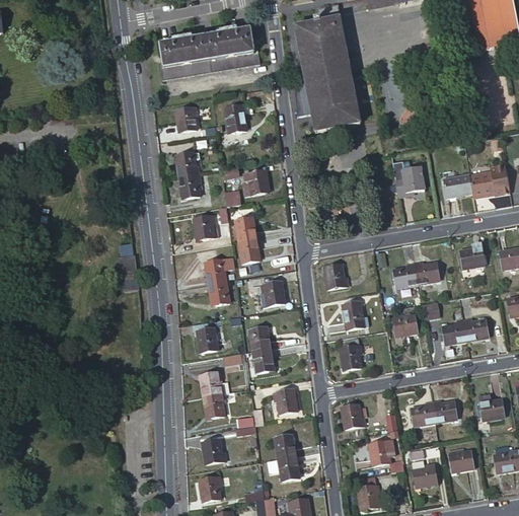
[(368,0),(369,8),(410,0),(368,0)]
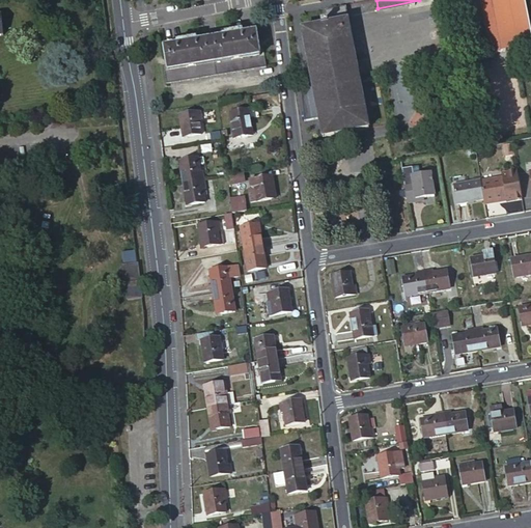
[(482,0),(492,51),(530,43),(530,26),(526,0),(482,0)]
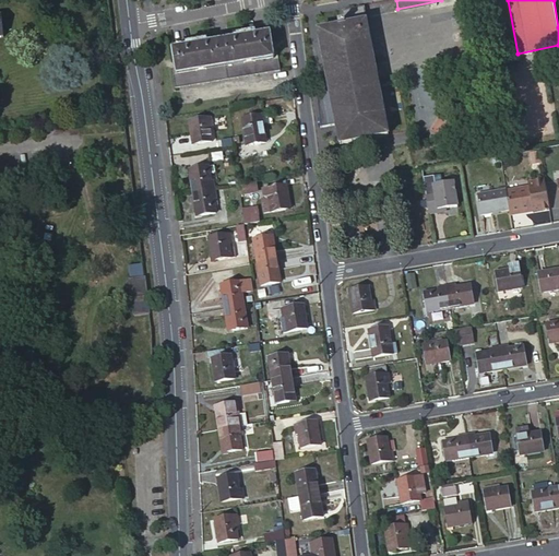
[(336,121),(341,142),(389,132),(364,6),(343,9),(345,20),(339,21),(340,24),(318,27),(329,83),(336,121)]
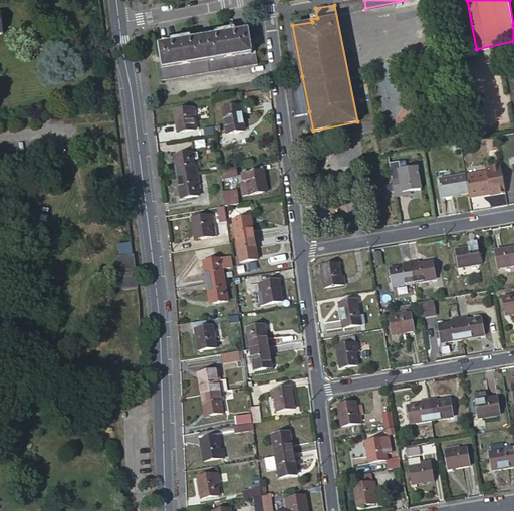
[(159,67),(161,78),(257,62),(256,51),(252,51),(248,24),(159,39),(163,66),(159,67)]
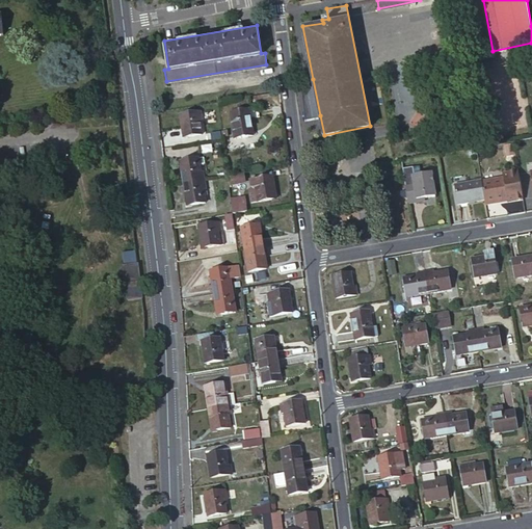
[(320,115),(313,79),(300,81),(308,117),(320,115)]
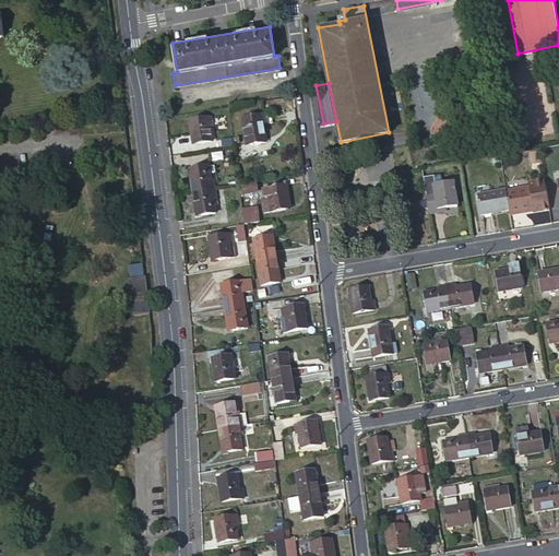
[(270,110),(261,113),(263,120),(272,119),(270,110)]
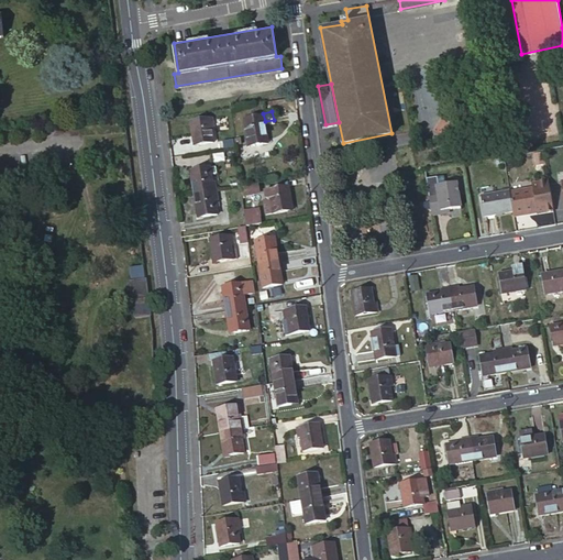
[(249,144),(263,142),(263,138),(267,136),(265,121),(263,113),(244,116),(249,144)]
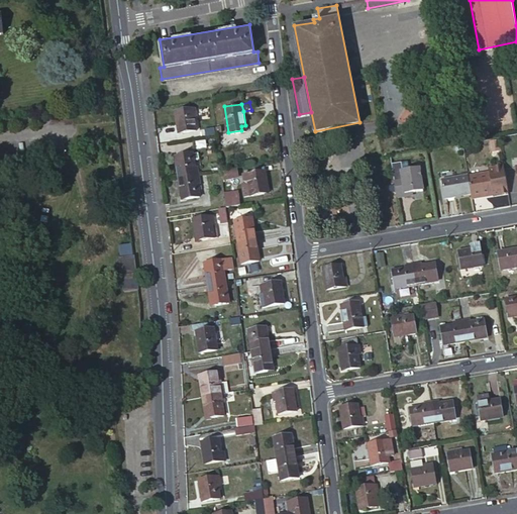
[(175,109),(178,127),(183,126),(183,130),(196,128),(194,115),(197,115),(195,106),(175,109)]
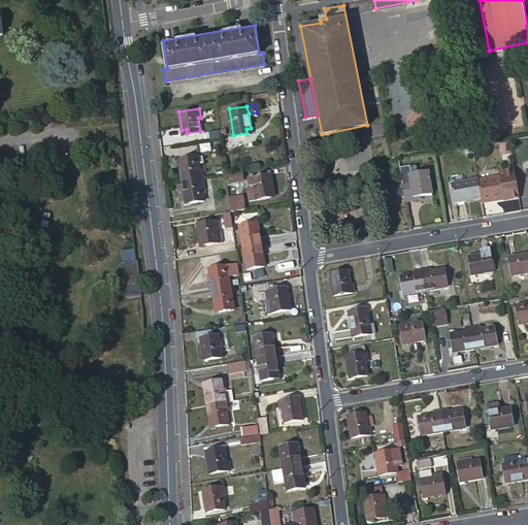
[(507,139),(500,140),(501,151),(509,150),(507,139)]
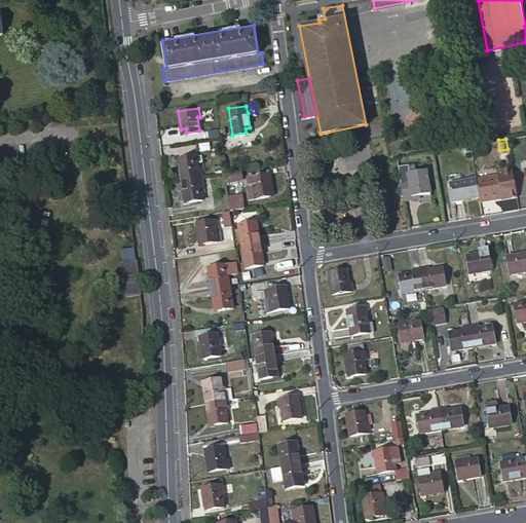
[(179,160),(182,179),(202,175),(201,166),(198,167),(196,153),(182,156),(183,160),(179,160)]
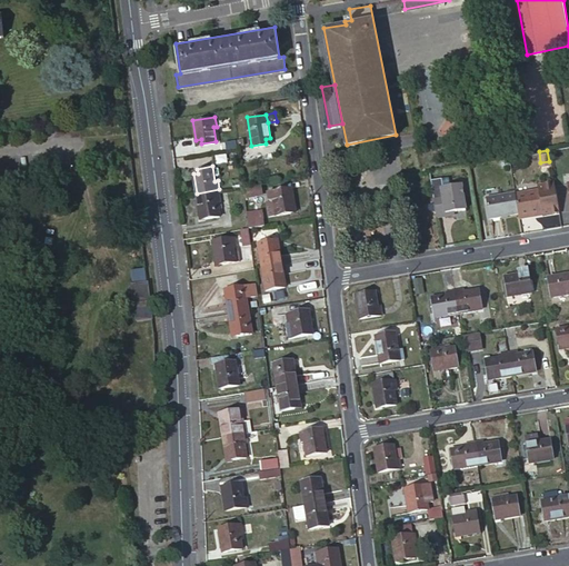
[(465,205),(461,180),(441,184),(442,190),(432,191),(436,212),(446,211),(446,208),(453,207),(465,205)]
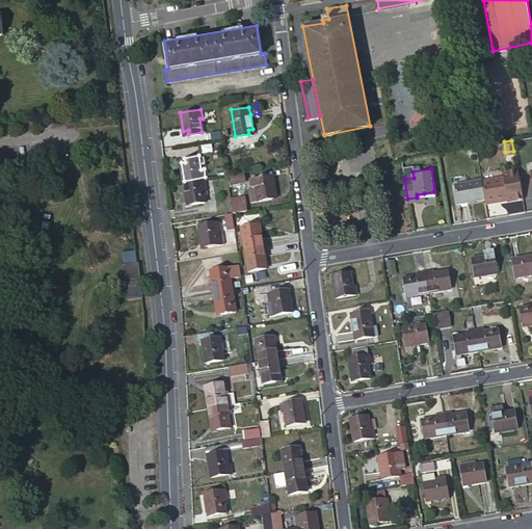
[(482,179),(481,179),(485,199),(485,204),(500,201),(500,197),(503,197),(503,199),(507,197),(507,202),(523,199),(519,170),(503,173),(503,177),(482,180),(482,179)]
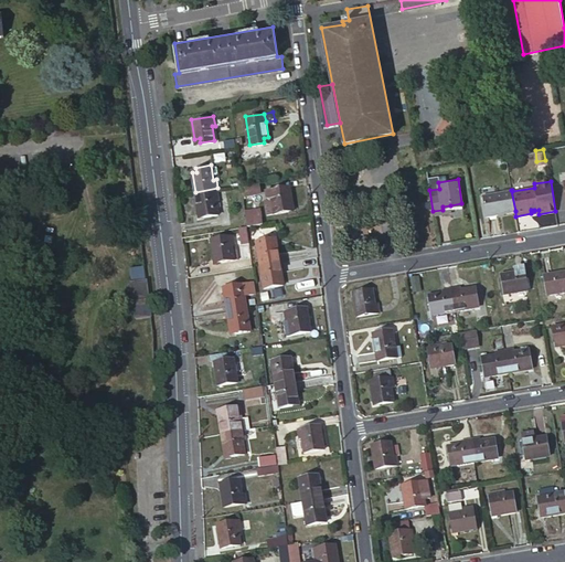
[(242,184),(243,193),(260,191),(258,182),(242,184)]
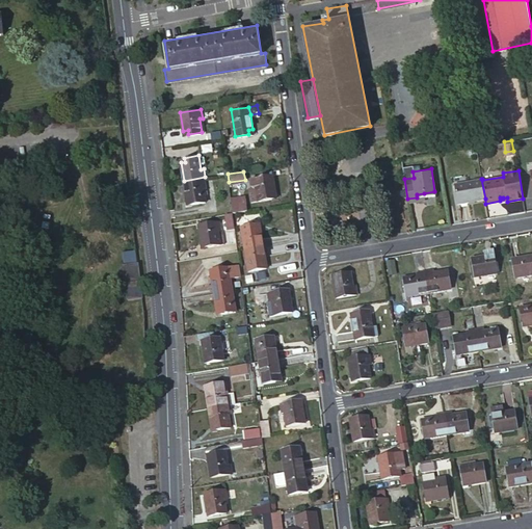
[(276,196),(275,192),(272,174),(251,178),(254,186),(257,185),(257,188),(259,200),(276,196)]
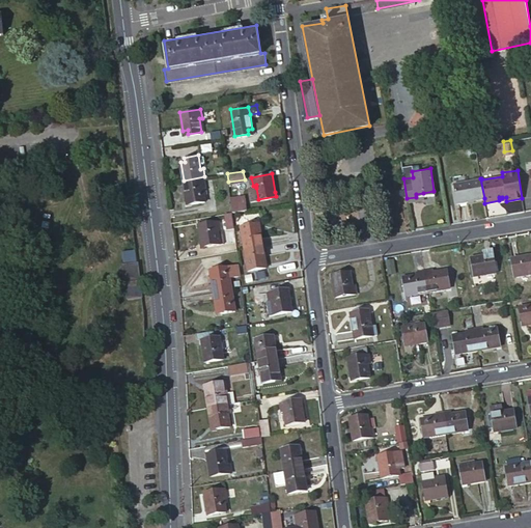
[(204,176),(184,181),(187,198),(191,198),(192,201),(205,199),(203,186),(206,185),(204,176)]
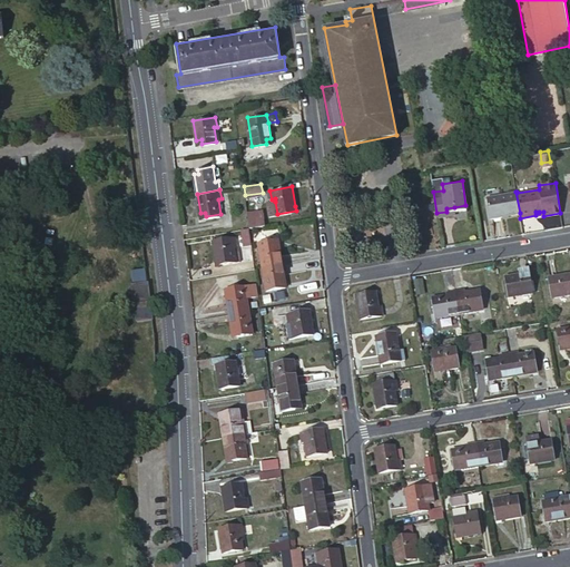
[(520,213),(516,192),(487,196),(490,217),(520,213)]
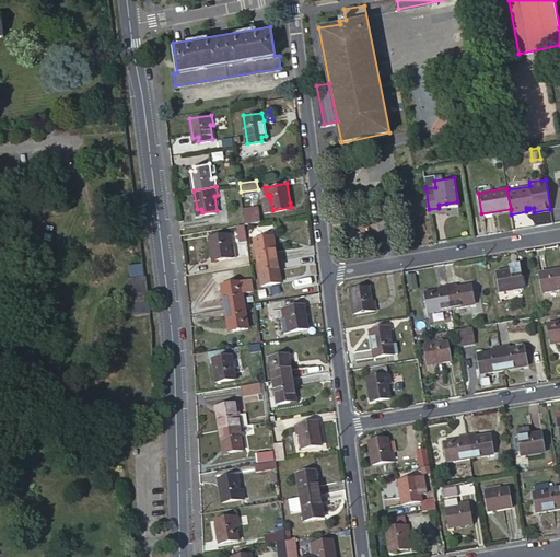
[(270,198),(263,199),(265,211),(272,210),(270,198)]
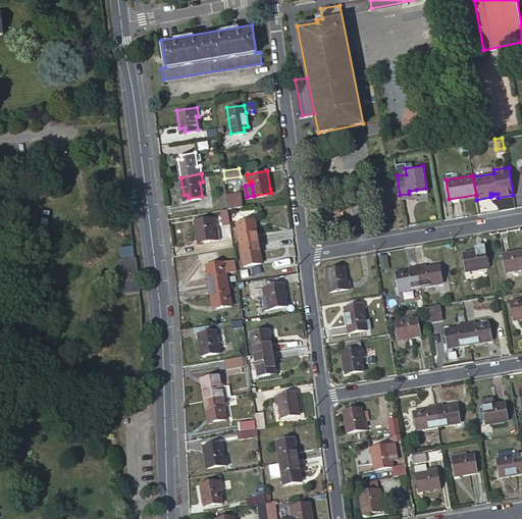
[(229,207),(244,205),(241,191),(227,193),(229,207)]
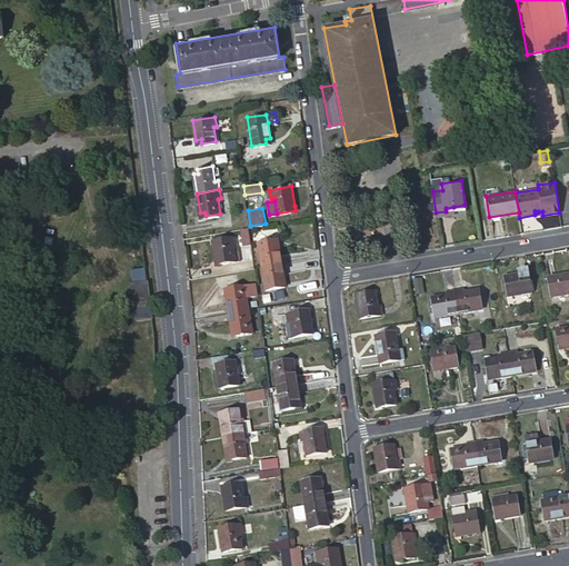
[(249,226),(241,228),(242,241),(250,240),(249,226)]
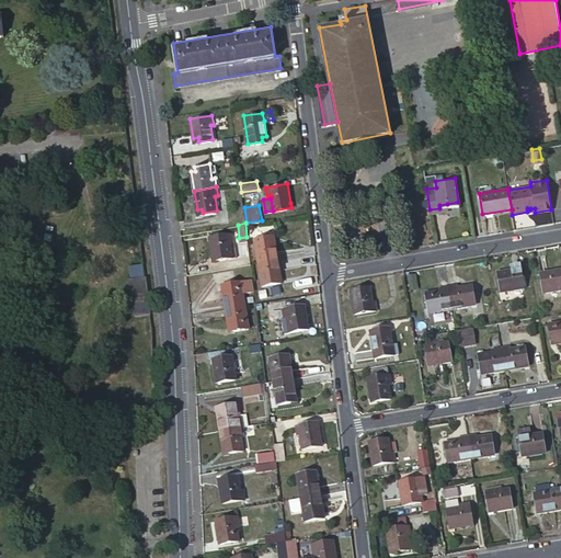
[(210,236),(214,259),(237,255),(235,242),(233,241),(232,232),(210,236)]
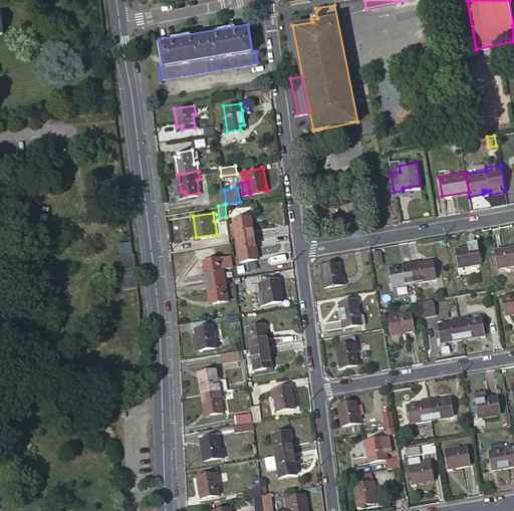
[(237,239),(254,236),(252,218),(248,219),(247,215),(234,217),(237,239)]
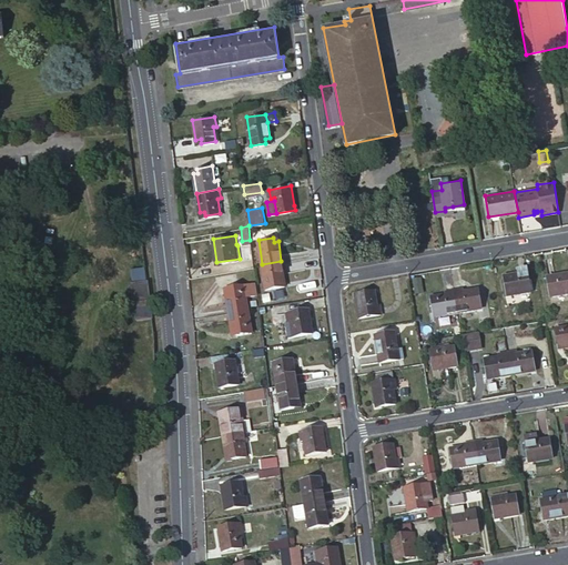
[(285,284),(281,261),(262,264),(266,288),(285,284)]
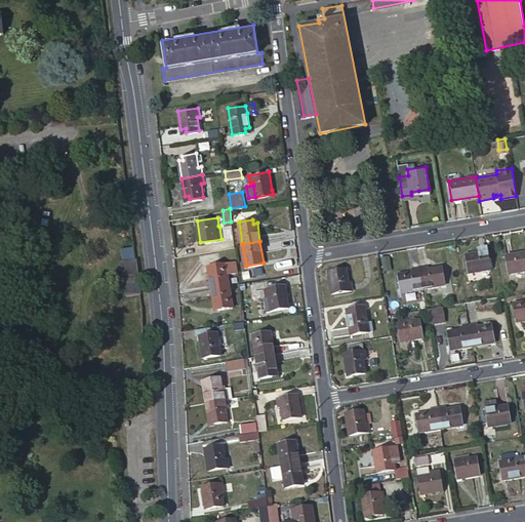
[(466,253),(469,267),(473,267),(473,271),(491,267),(487,247),(479,248),(480,251),(466,253)]
